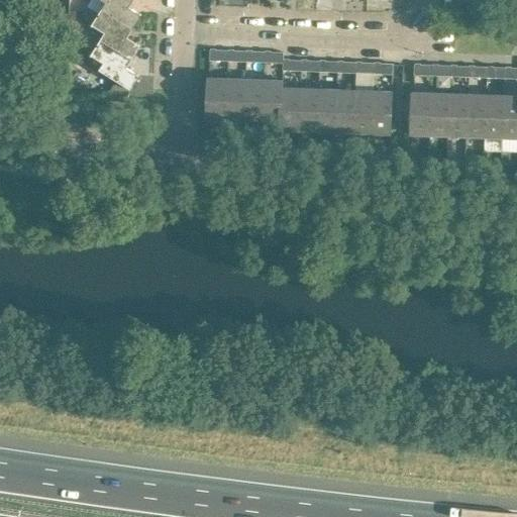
[(101,0),(105,2),(101,8),(132,28),(141,14),(129,6),(132,0),(101,0)]
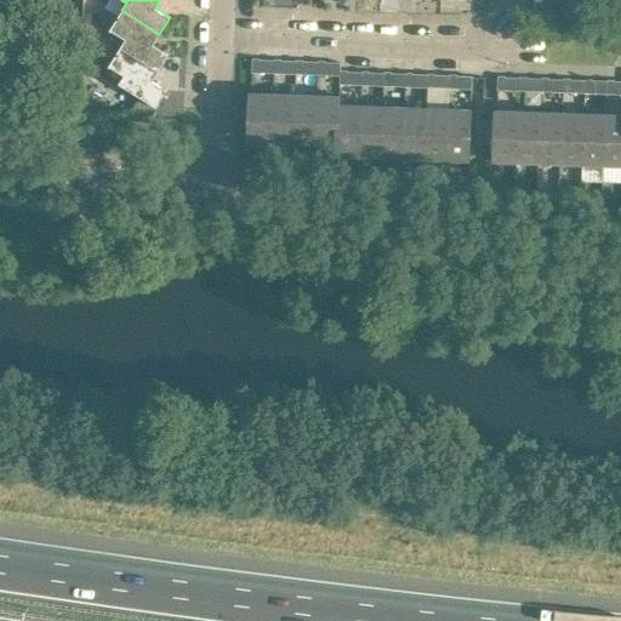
[(125,40),(121,46),(159,70),(169,53),(153,44),(159,34),(121,10),(109,30),(125,40)]
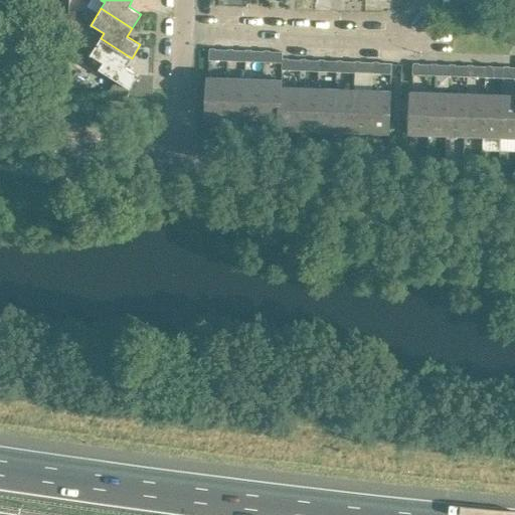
[(70,10),(70,24),(82,24),(82,10),(70,10)]
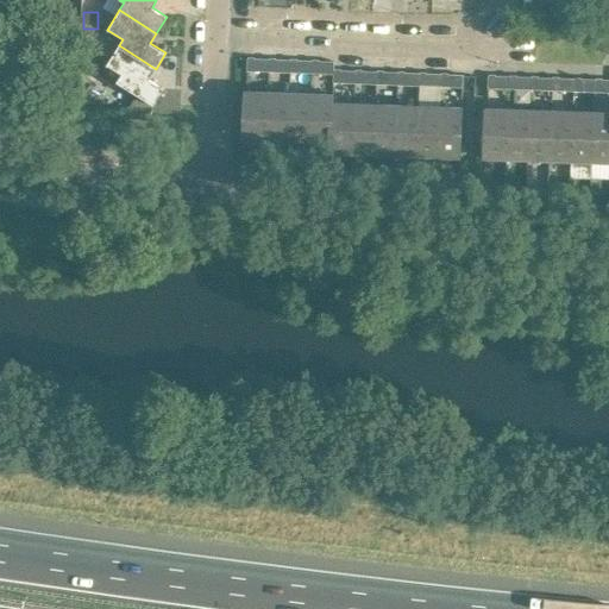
[(85,29),(85,43),(95,44),(95,30),(85,29)]
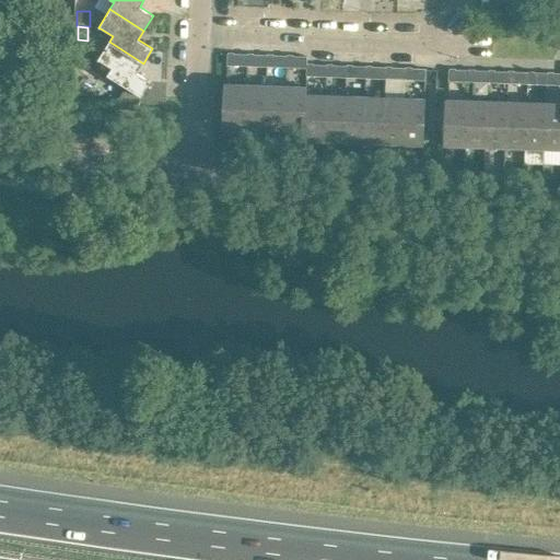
[(143,63),(109,42),(91,70),(106,80),(108,76),(127,88),(141,96),(151,81),(137,72),(143,63)]
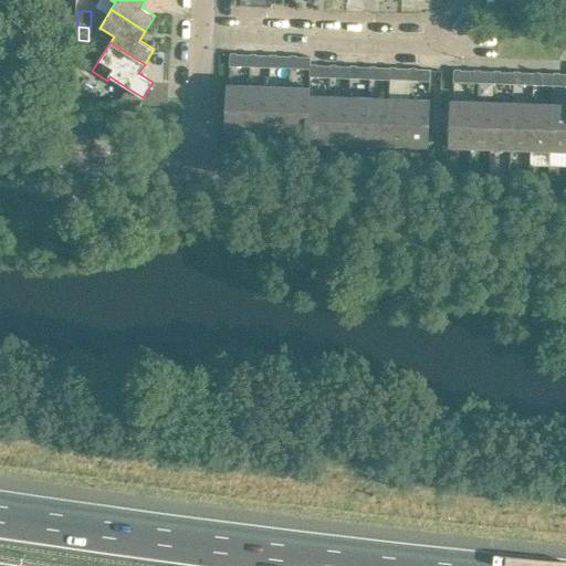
[(250,65),(251,54),(237,54),(236,65),(250,65)]
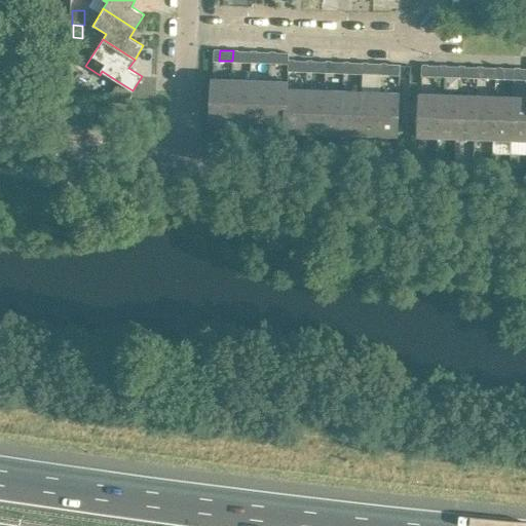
[(251,51),(238,51),(237,62),(251,62),(251,51)]
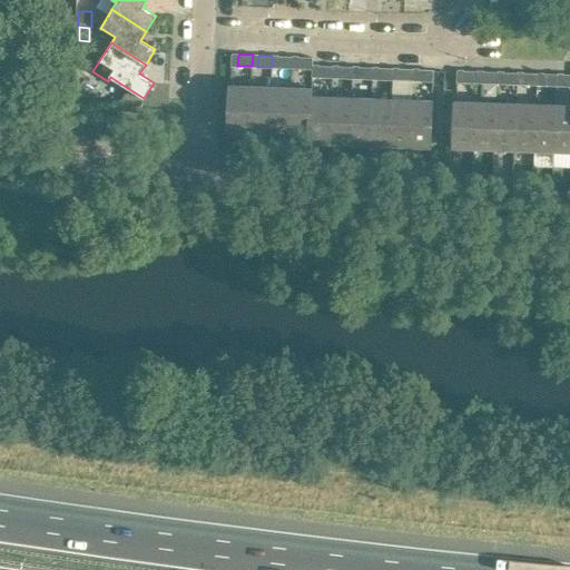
[(292,57),(277,56),(277,67),(292,68),(292,57)]
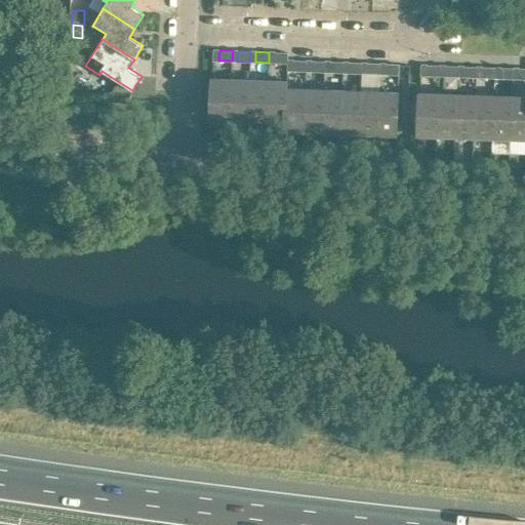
[(287,61),(287,55),(287,52),(274,52),(274,63),(287,63),(287,61)]
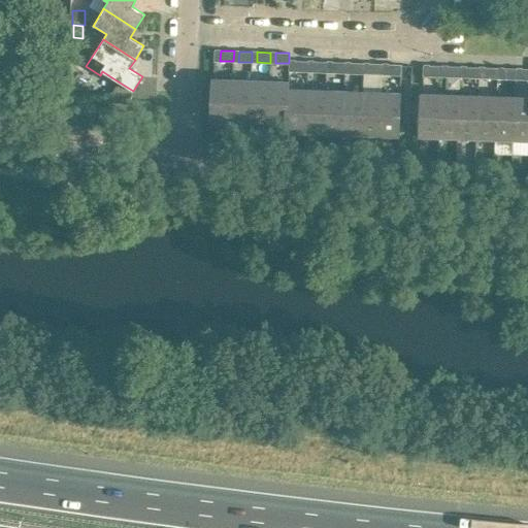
[(308,71),(308,61),(295,61),(295,71),(308,71)]
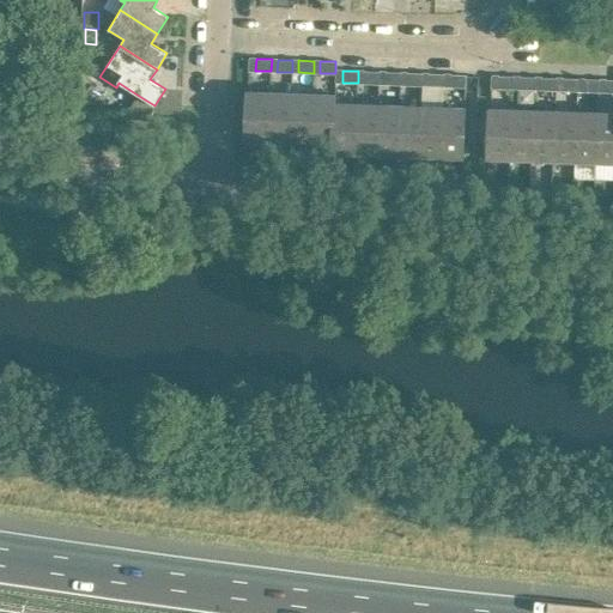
[(380,72),(364,71),(364,84),(378,84),(380,72)]
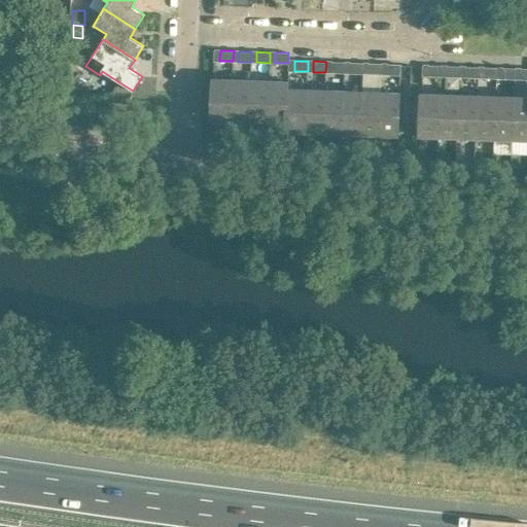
[(345,63),(331,62),(331,72),(345,73),(345,63)]
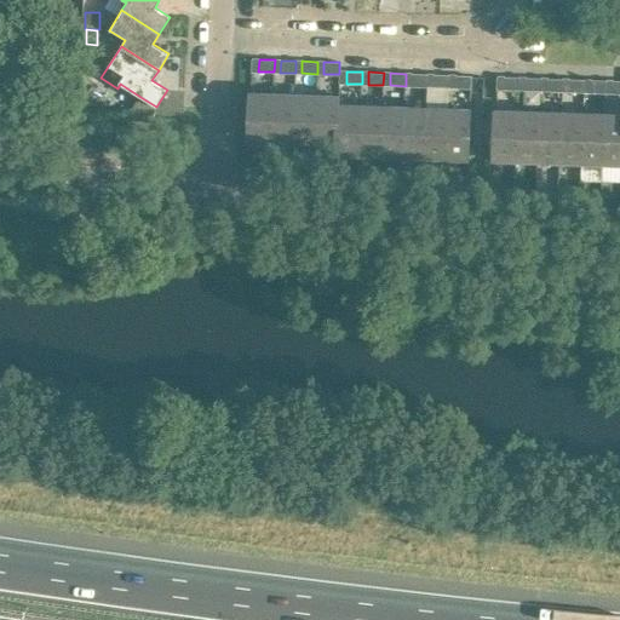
[(428,74),(412,74),(412,86),(428,86),(428,74)]
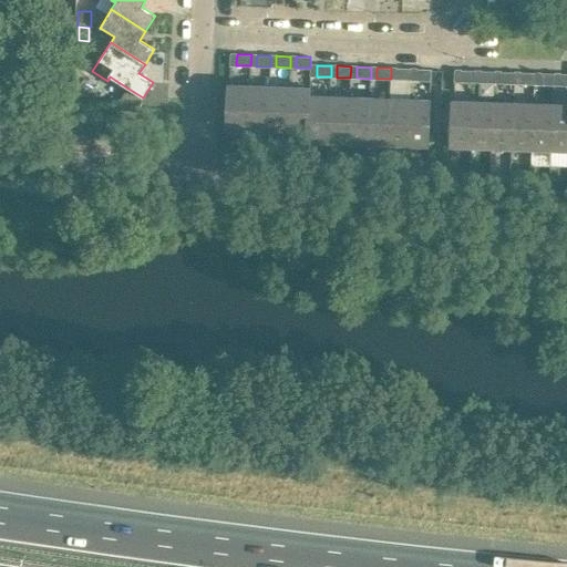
[(411,69),(397,68),(397,80),(410,80),(411,69)]
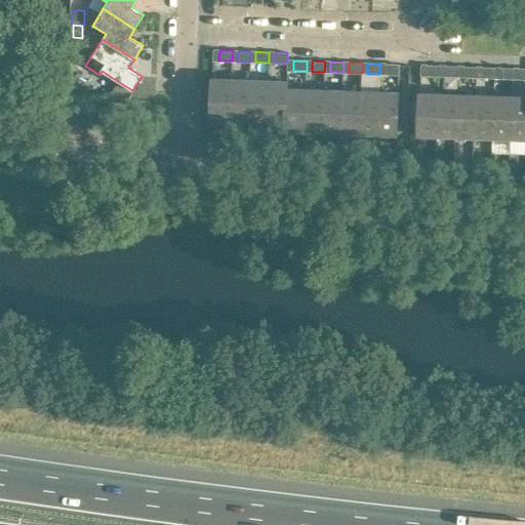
[(398,75),(399,65),(386,64),(386,74),(398,75)]
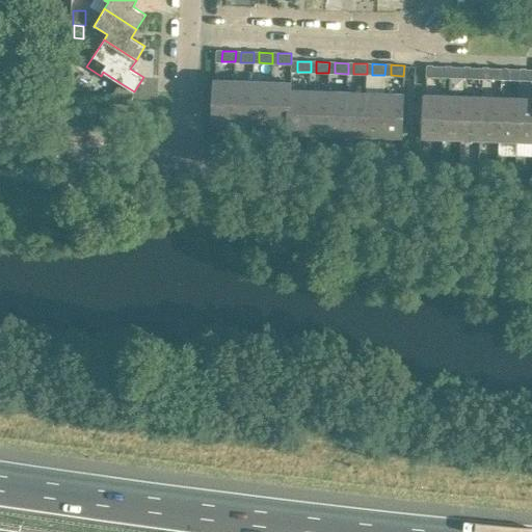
[(445,77),(446,67),(432,65),(432,77),(445,77)]
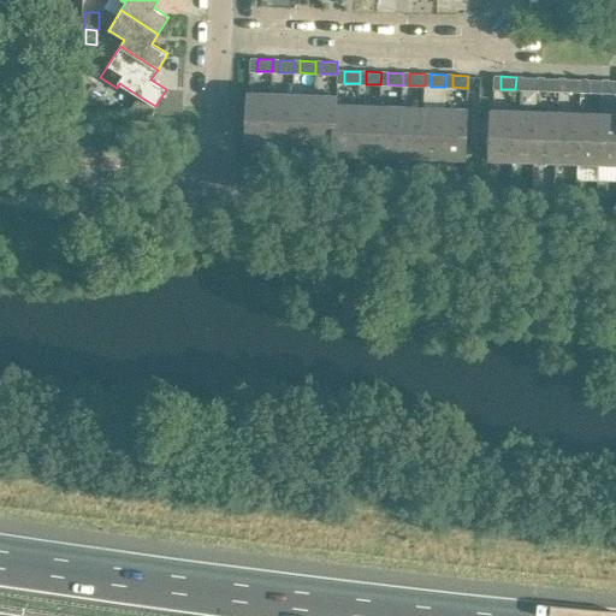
[(538,78),(522,77),(522,89),(537,90),(538,78)]
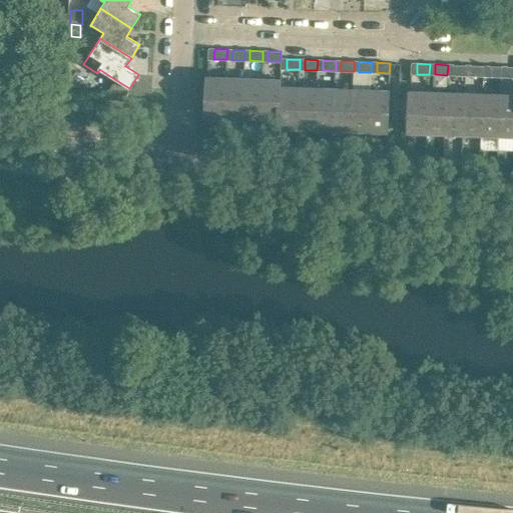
[(466,65),(453,65),(453,75),(465,75),(466,65)]
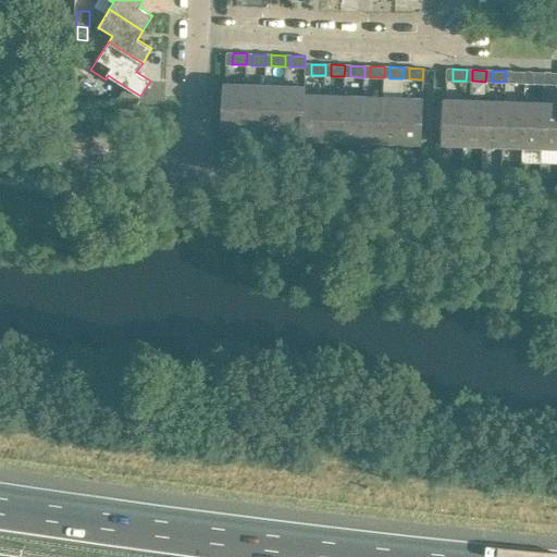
[(525,72),(511,71),(511,83),(524,83),(525,72)]
